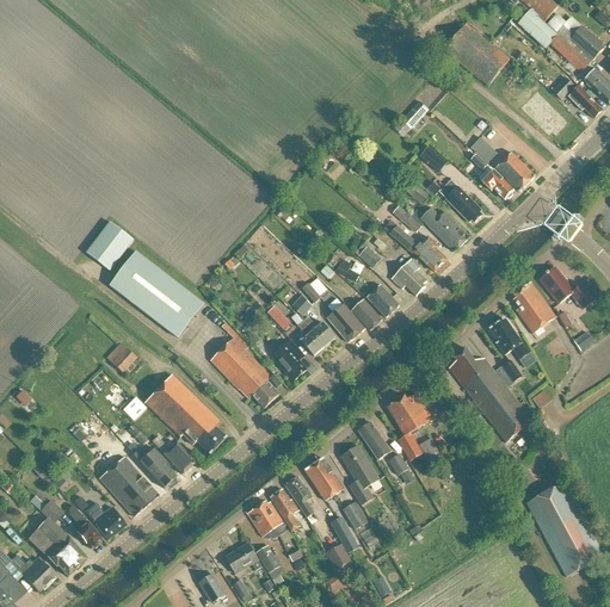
[(522,0),(544,20),(561,1),(560,0),(522,0)]
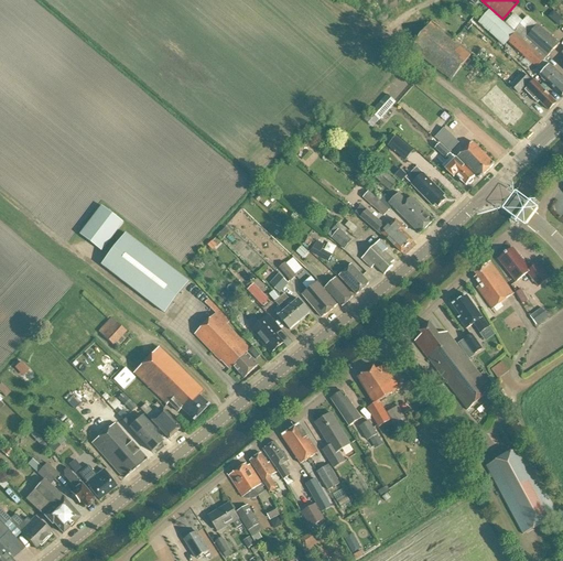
[(543,58),(504,22),(501,20),(502,19),(490,7),(488,9),(483,4),(474,14),(505,43),(507,40),(536,66),(543,58)]
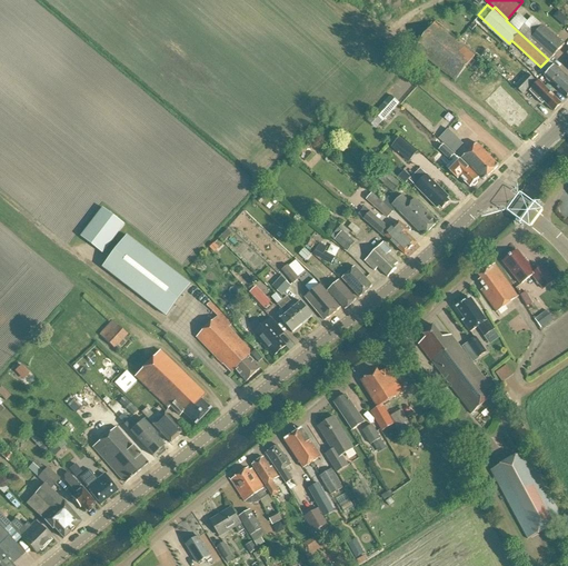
[(508,22),(548,59),(564,42),(541,22),(536,29),(517,12),(508,22)]
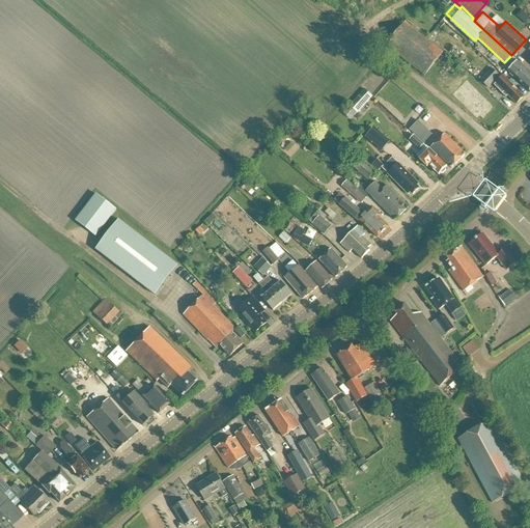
[(444,49),(406,19),(386,43),(424,74),(444,49)]
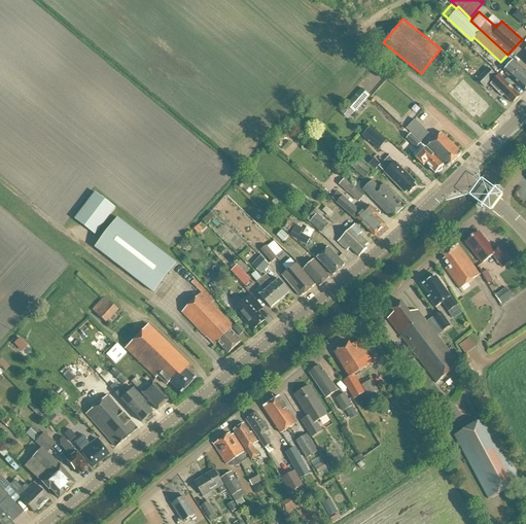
[(524,89),(525,86),(525,71),(513,60),(503,69),(524,89)]
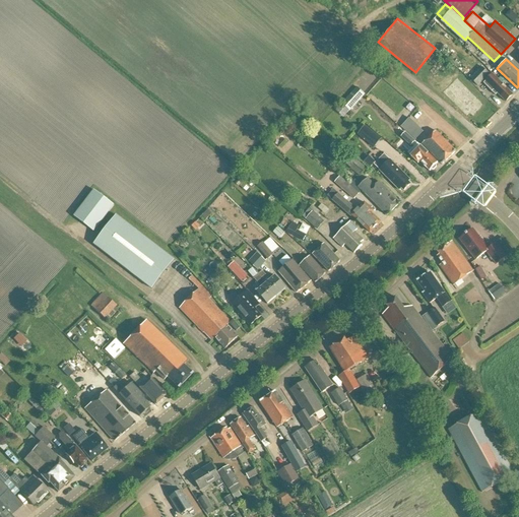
[(480,65),(468,77),(476,85),(489,73),(480,65)]
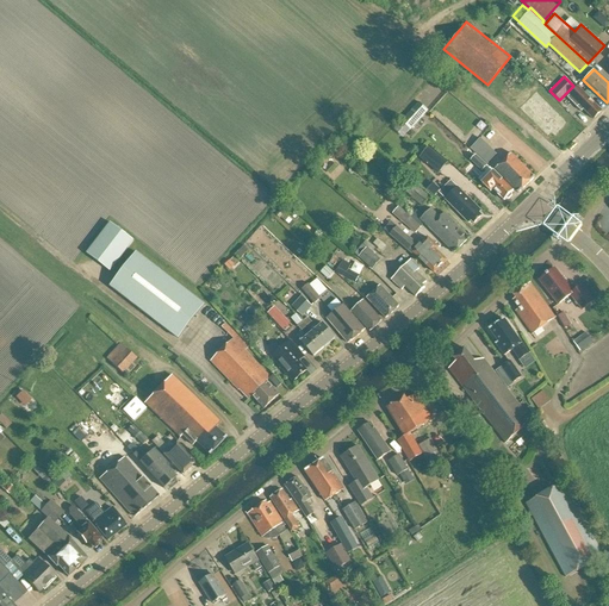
[(592,118),(601,110),(577,86),(566,95),(580,110),(583,108),(592,118)]
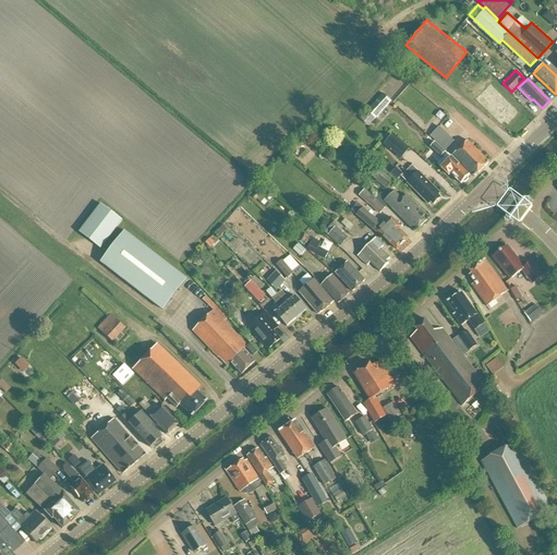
[(507,124),(520,112),(492,82),(476,97),(501,124),(505,121),(507,124)]
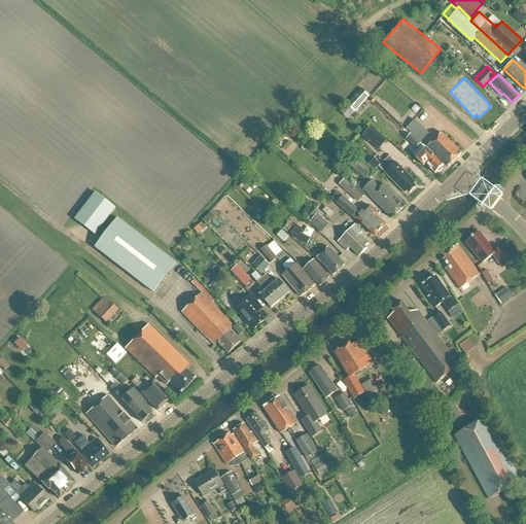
[(347,118),(369,95),(360,86),(339,111),(347,118)]
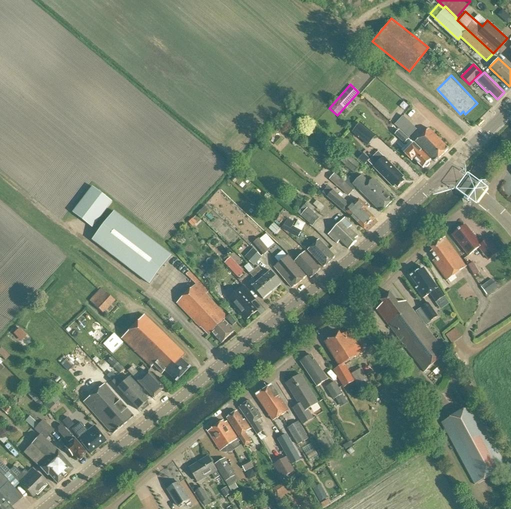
[(408,136),(416,128),(402,114),(402,115),(394,123),(408,136)]
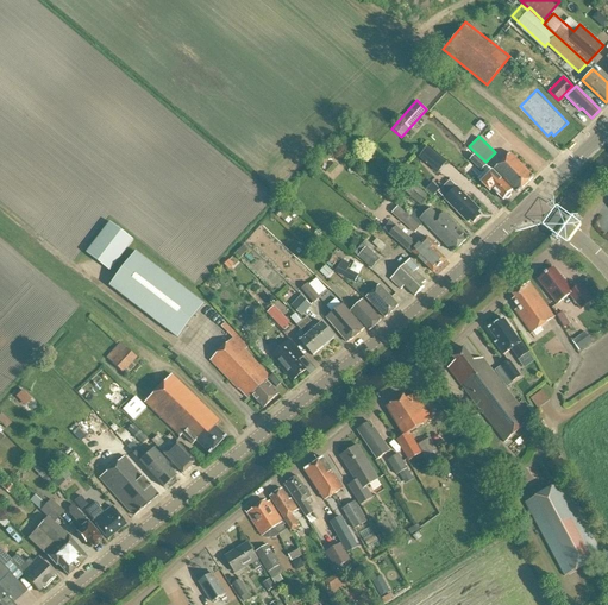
[(440,170),(450,159),(430,143),(421,153),(440,170)]
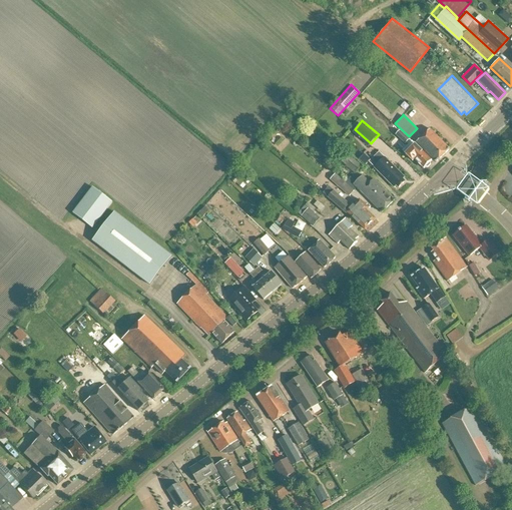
[(415,140),(435,160),(449,147),(429,127),(415,140)]
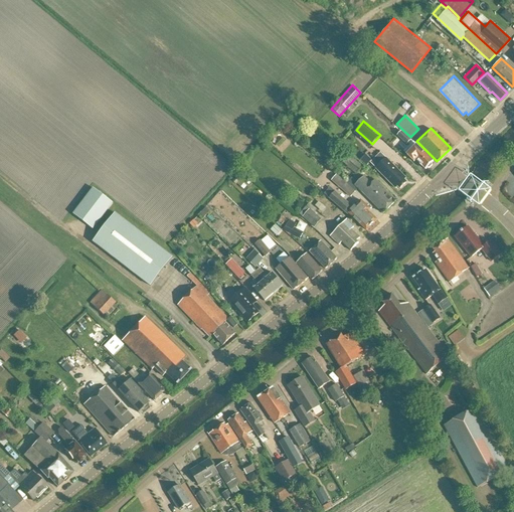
[(396,133),(405,142),(409,137),(400,129),(396,133)]
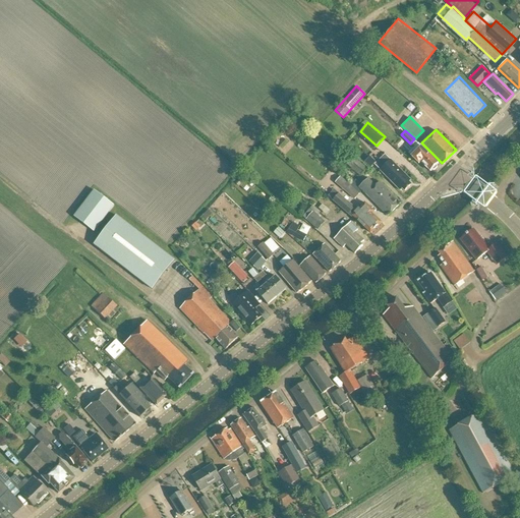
[(438,162),(417,142),(408,152),(418,162),(420,160),(429,170),(438,162)]
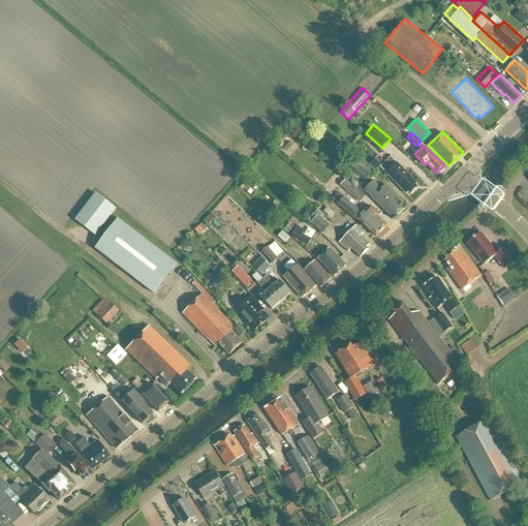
[(376,169),(382,163),(370,151),(364,157),(376,169)]
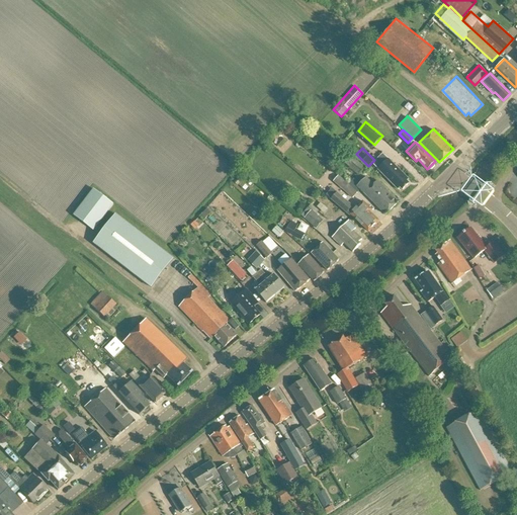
[(344,160),(358,173),(364,166),(350,154),(344,160)]
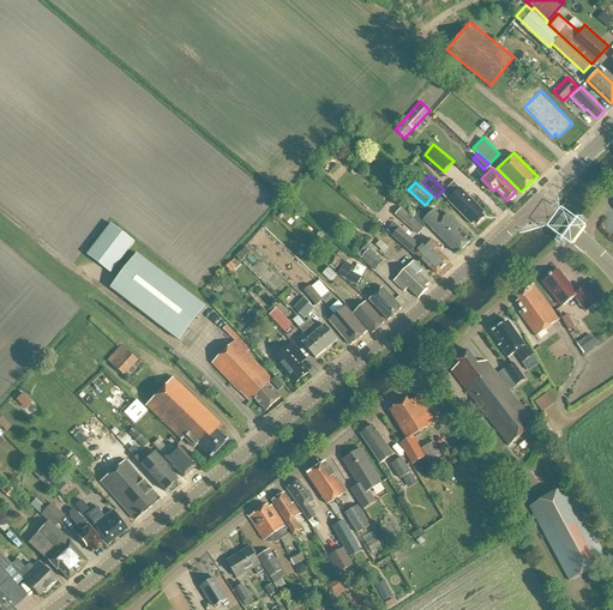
[(475,223),(484,216),(481,212),(484,211),(460,187),(448,199),(470,223),(473,221),(475,223)]
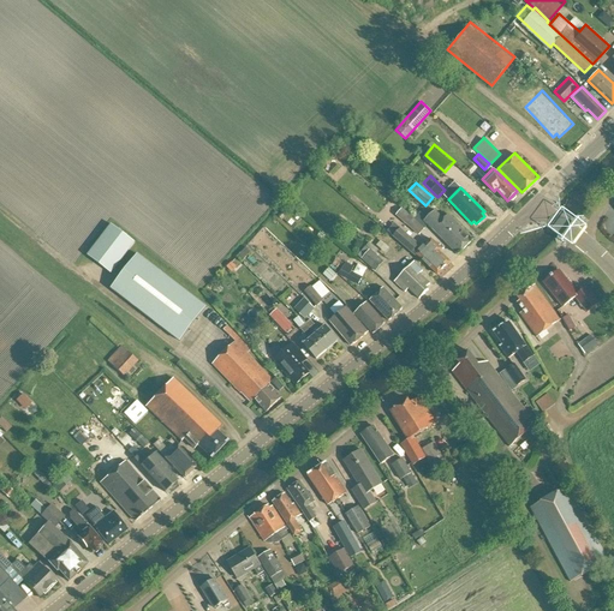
[(423,226),(412,216),(400,207),(395,213),(417,232),(423,226)]
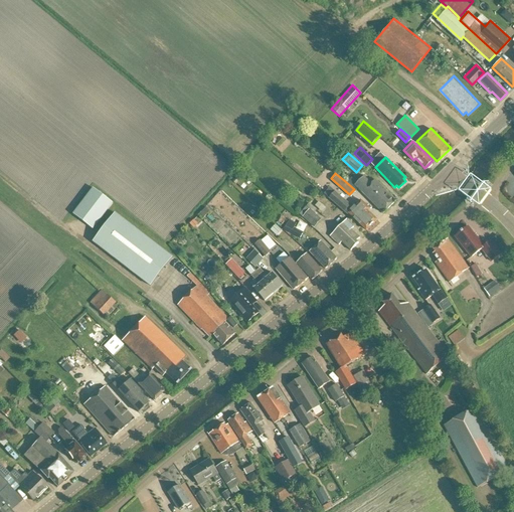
[(395,199),(374,178),(370,182),(363,175),(354,183),(353,181),(349,177),(345,181),(354,189),(357,186),(382,212),(395,199)]
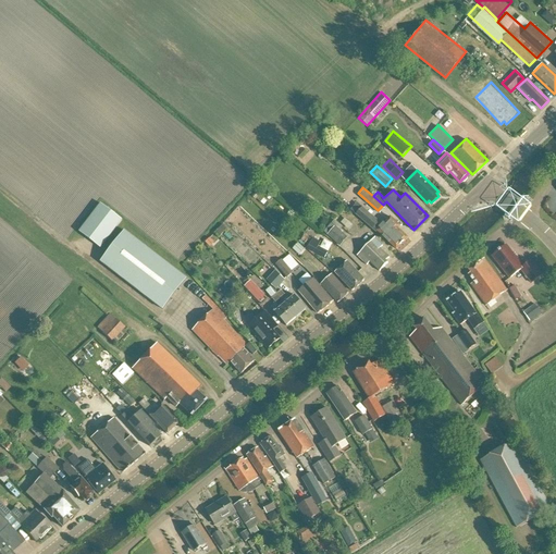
[(100,201),(78,230),(99,246),(121,218),(100,201)]
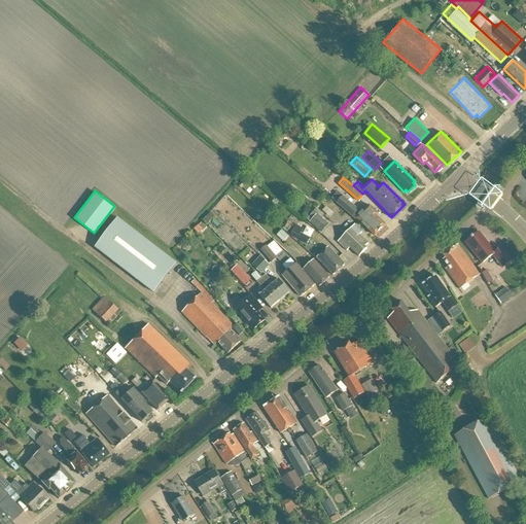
[(352,215),(358,208),(342,194),(336,201),(352,215)]
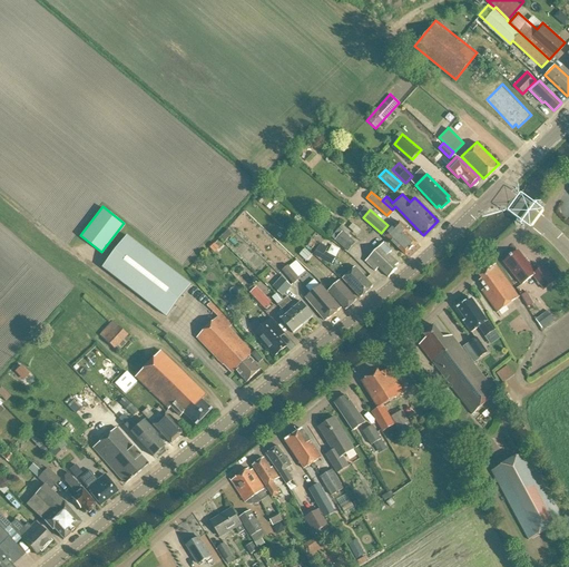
[(399,220),(385,234),(404,253),(417,242),(405,232),(408,230),(399,220)]
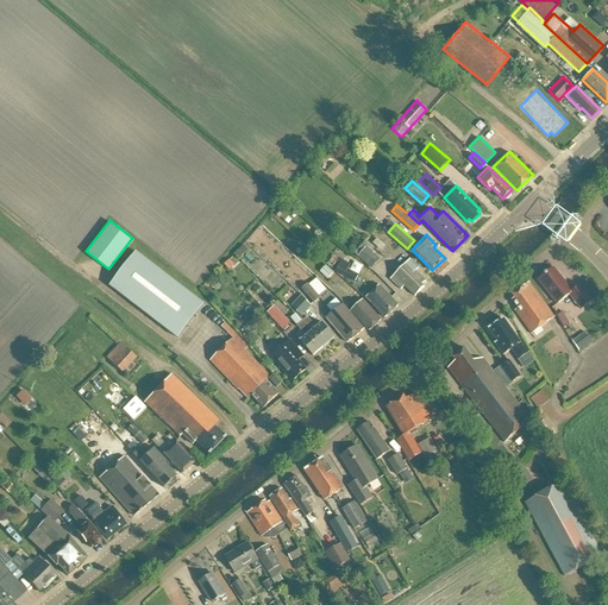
[(370,265),(381,252),(363,237),(352,250),(370,265)]
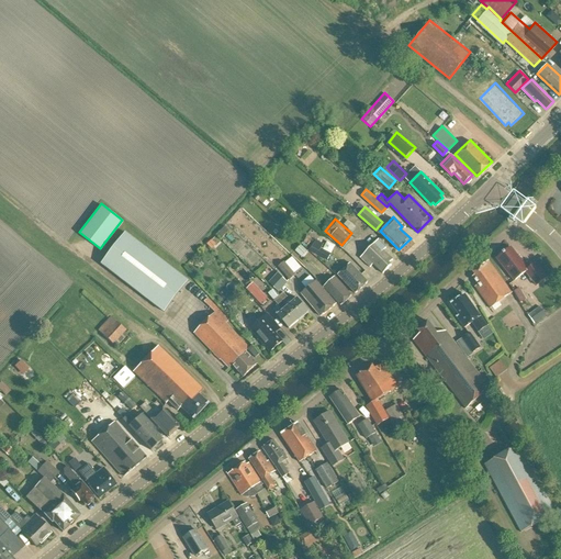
[(215,233),(220,237),(228,228),(224,224),(215,233)]
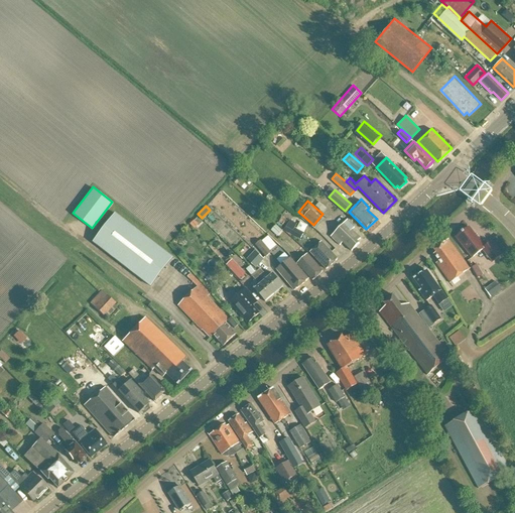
[(93,240),(150,284),(172,256),(115,212),(93,240)]
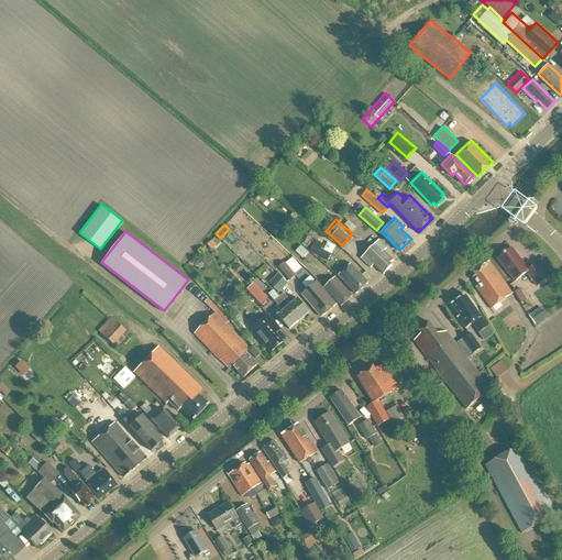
[(328,257),(331,252),(321,246),(324,241),(317,238),(311,248),(328,257)]
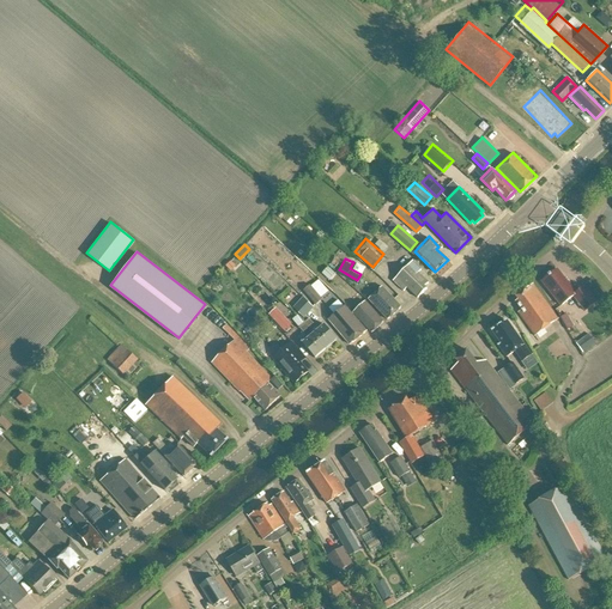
[(412,259),(392,279),(393,280),(392,280),(403,290),(406,286),(417,297),(426,287),(423,285),(428,281),(417,270),(419,267),(412,260),(412,259)]
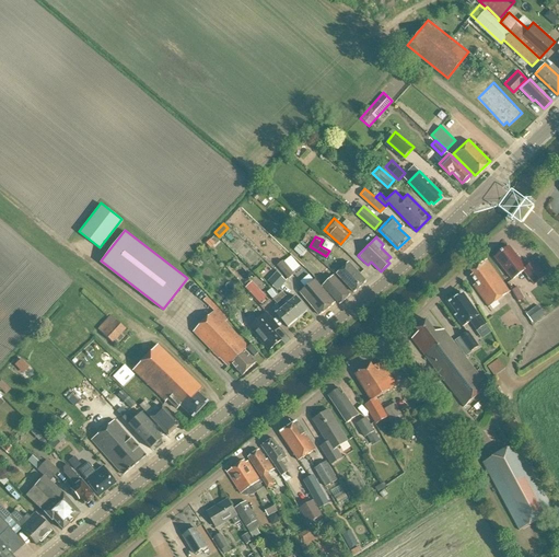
[(305,248),(299,242),(293,248),(300,255),(305,248)]
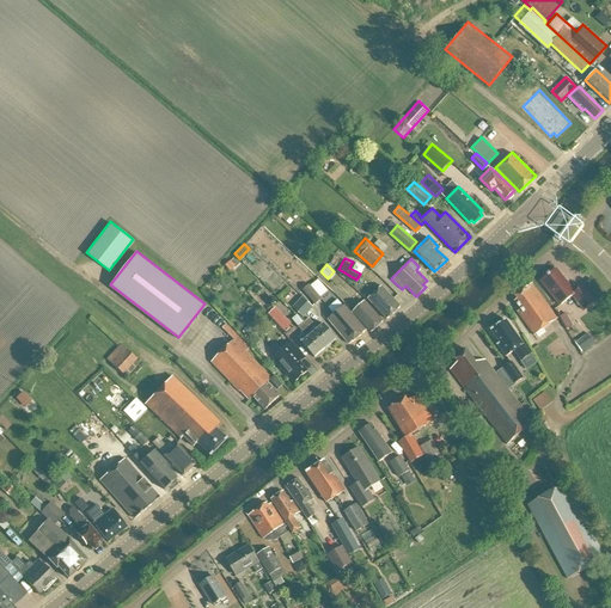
[(555,266),(539,280),(558,304),(572,294),(584,308),(596,300),(582,283),(574,290),(555,266)]
